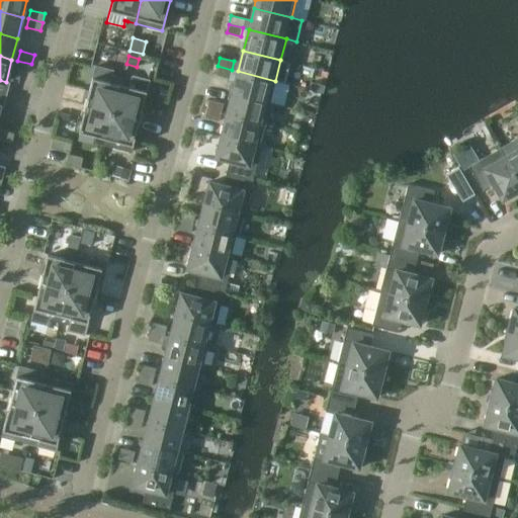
[(113,111),(121,78),(111,76),(113,71),(95,66),(86,104),(113,111)]
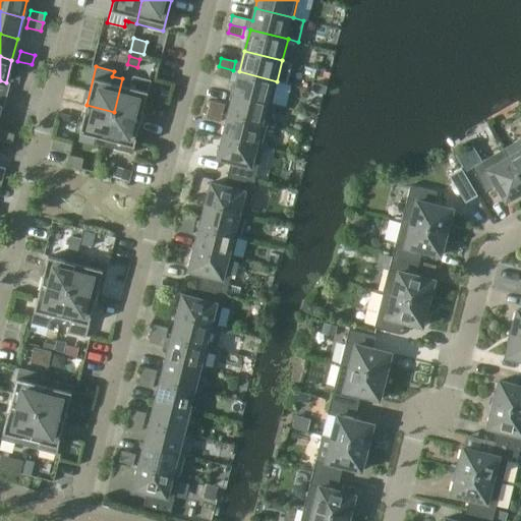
[(231,79),(233,70),(219,66),(217,75),(231,79)]
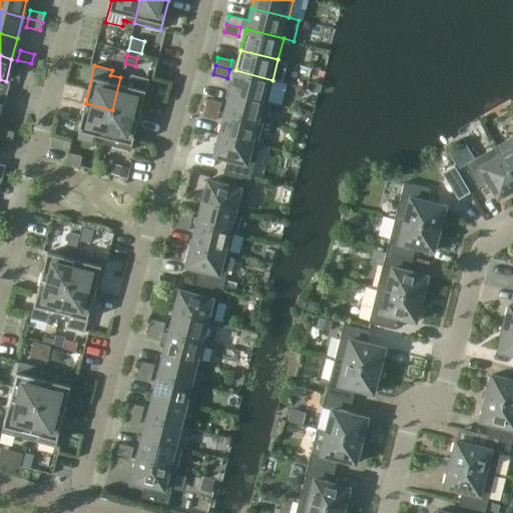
[(273,80),(235,70),(230,91),(268,101),(273,80)]
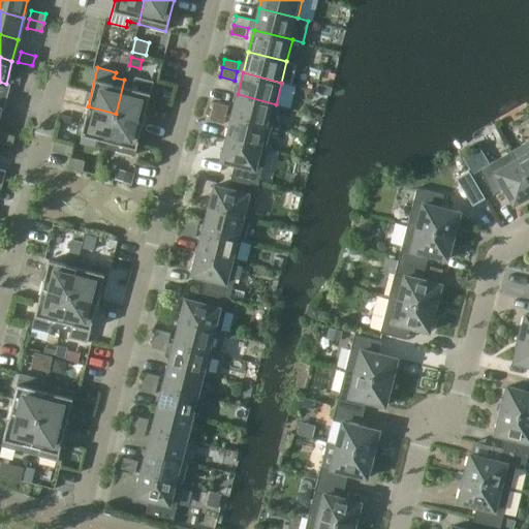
[(133,82),(124,80),(116,114),(143,121),(153,81),(135,76),(133,82)]
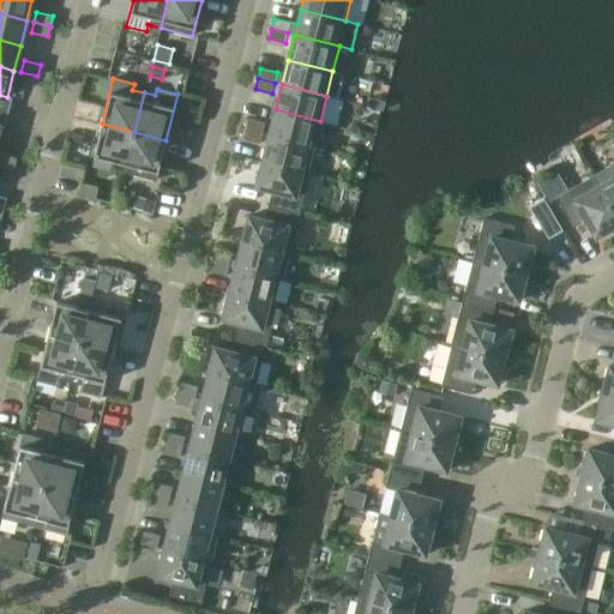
[(369,97),(367,106),(384,110),(385,102),(369,97)]
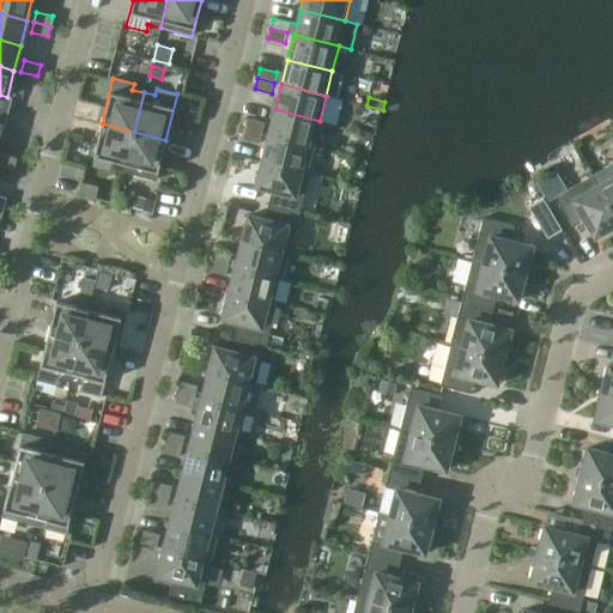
[(320,121),(275,109),(268,134),(314,146),(320,121)]
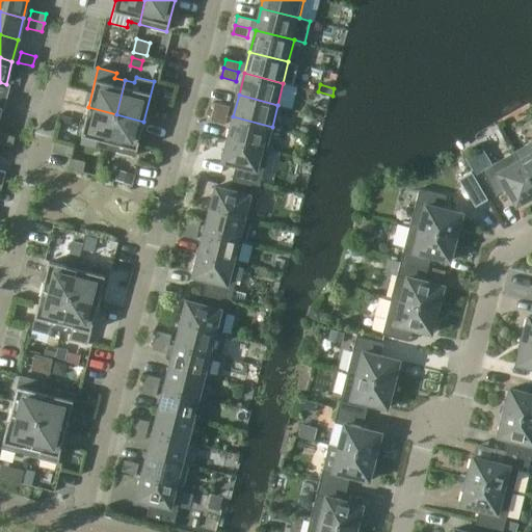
[(215,103),(213,111),(228,115),(230,106),(215,103)]
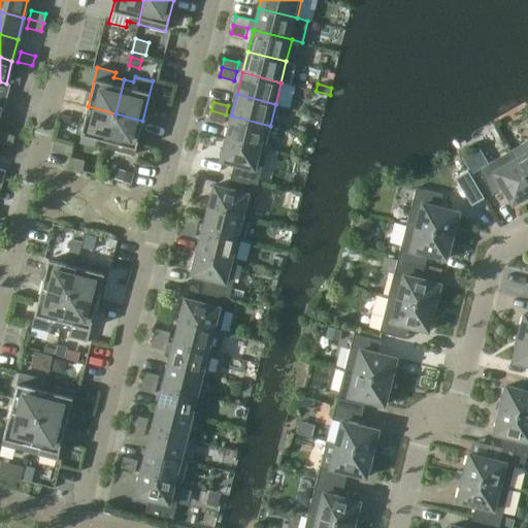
[(106,147),(116,113),(88,106),(80,134),(97,138),(96,144),(106,147)]
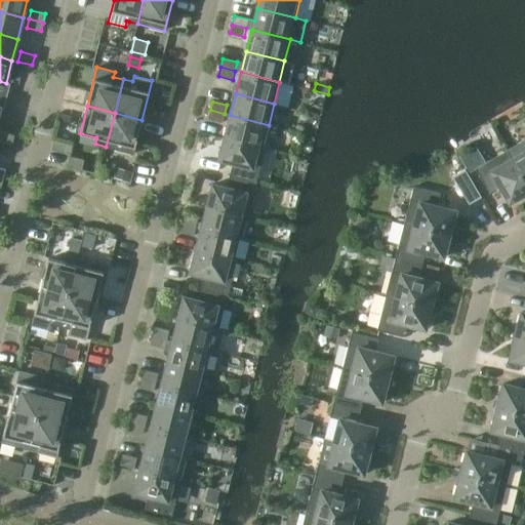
[(221,122),(225,114),(210,110),(207,119),(221,122)]
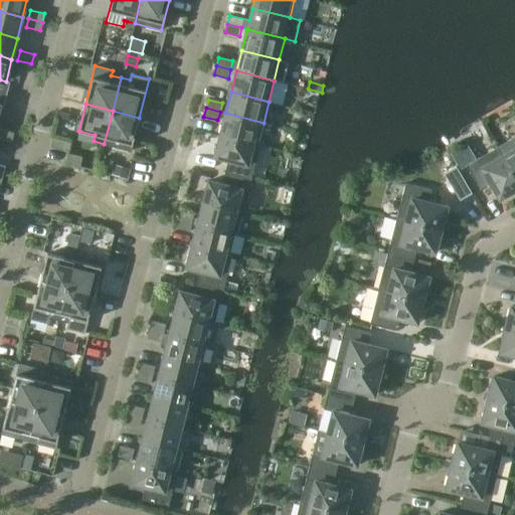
[(131,151),(139,118),(113,111),(104,144),(131,151)]
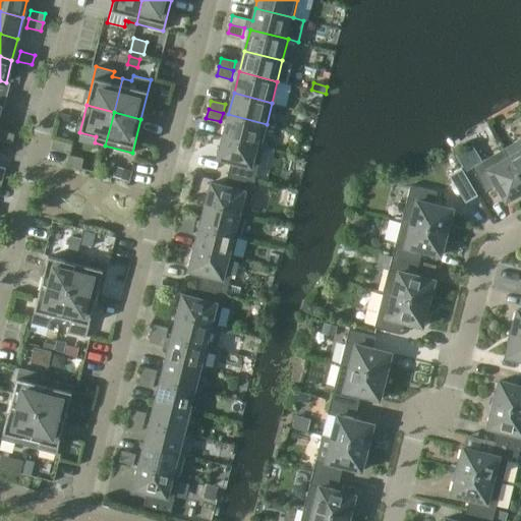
[(267,124),(228,114),(223,135),(261,146),(262,145),(267,124)]
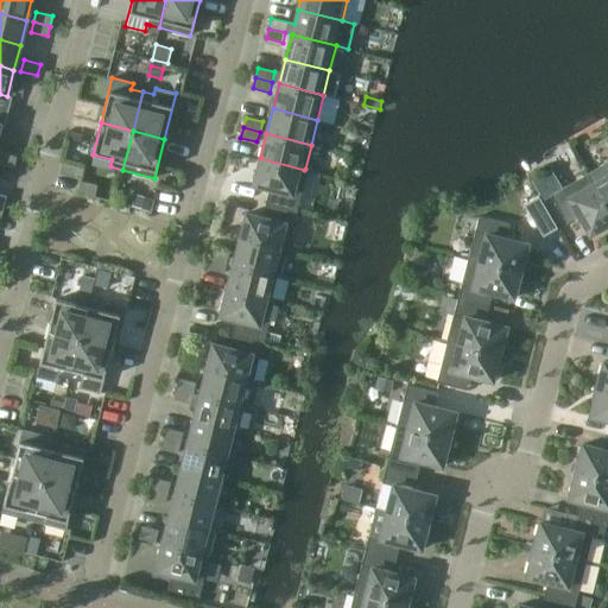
[(17,156),(0,151),(0,164),(13,168),(17,156)]
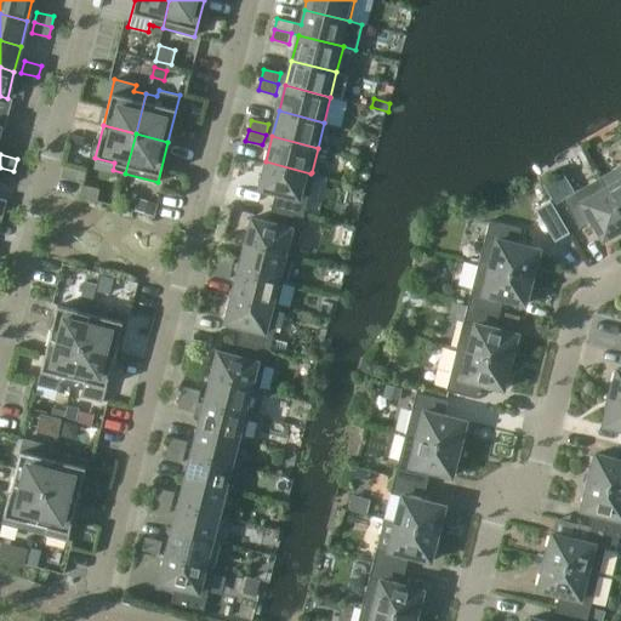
[(311,174),(266,161),(258,188),(275,193),(272,208),(303,215),(314,172),(312,172),(311,174)]
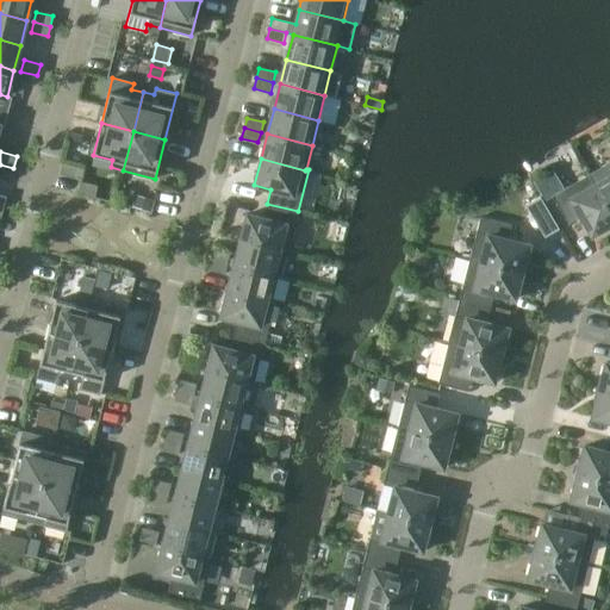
[(609,161),(590,174),(609,210),(609,161)]
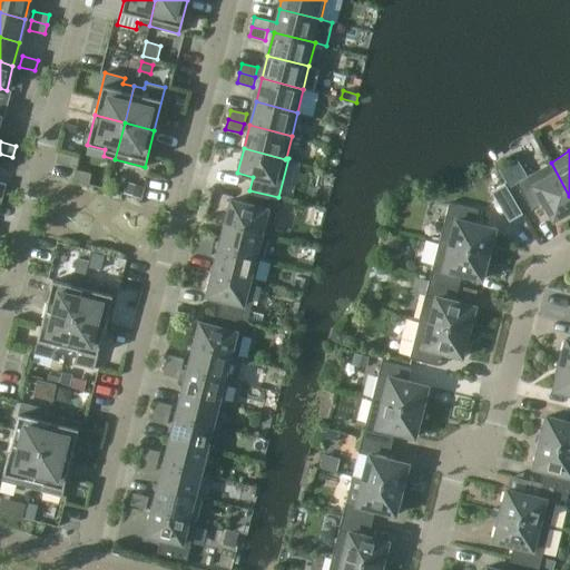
[(553,219),(569,209),(569,196),(551,163),(550,163),(556,173),(534,184),(529,175),(516,183),(531,208),(543,202),(553,219)]
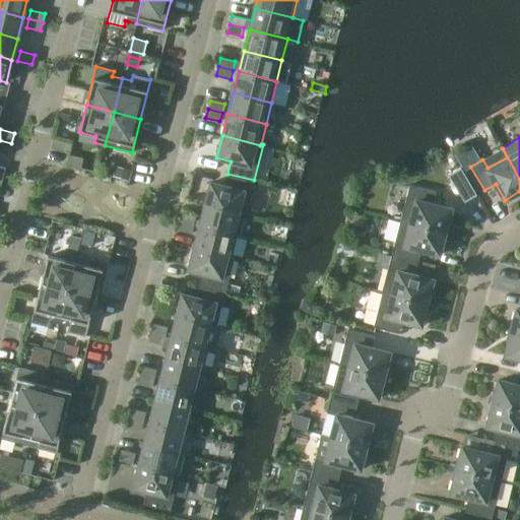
[(83,158),(69,154),(66,165),(80,169),(83,158)]
